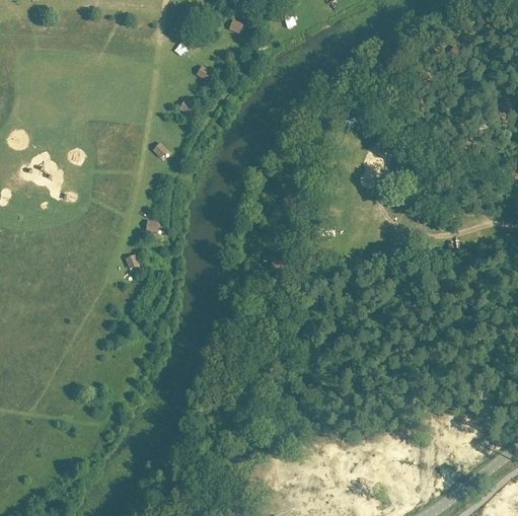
[(334,17),(342,12),(335,2),(326,8),(334,17)]
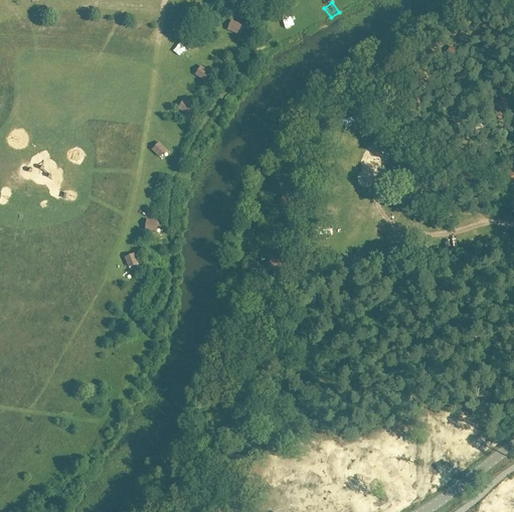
[(177,22),(182,8),(172,5),(167,19),(177,22)]
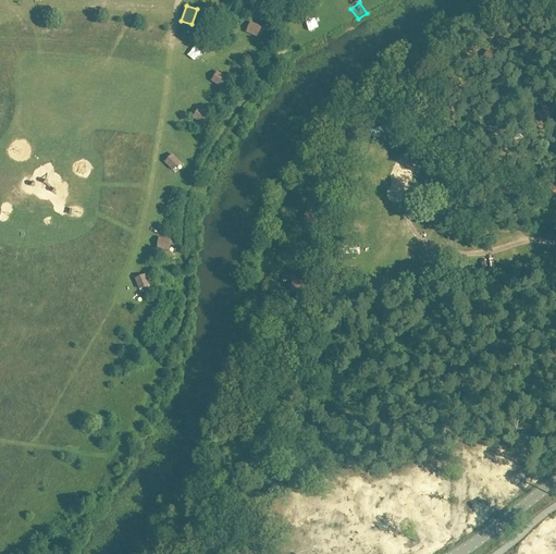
[(298,27),(305,32),(309,25),(303,21),(298,27)]
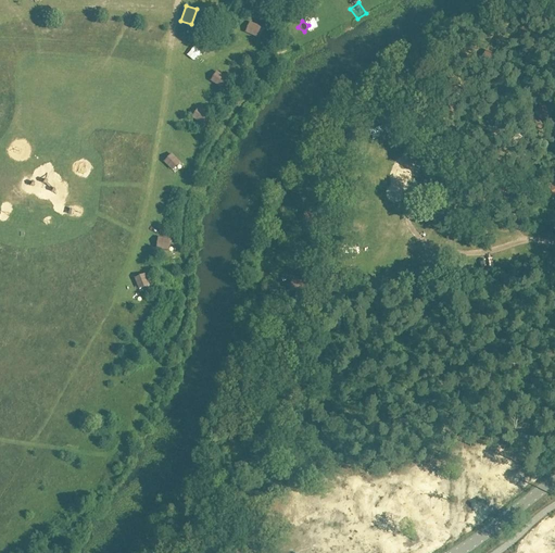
[(255,34),(257,25),(248,23),(246,32),(255,34)]
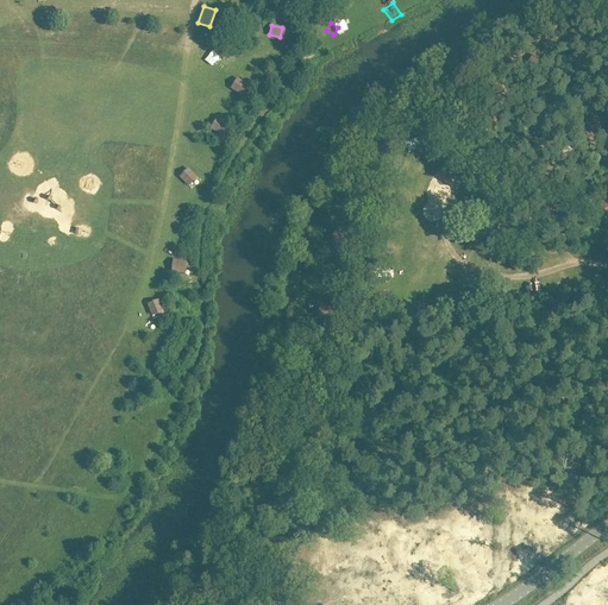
[(236,77),(230,86),(239,92),(245,83),(236,77)]
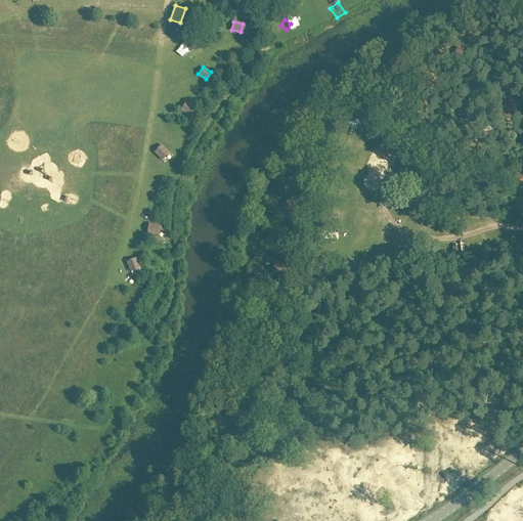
[(185,100),(181,109),(190,113),(194,105),(185,100)]
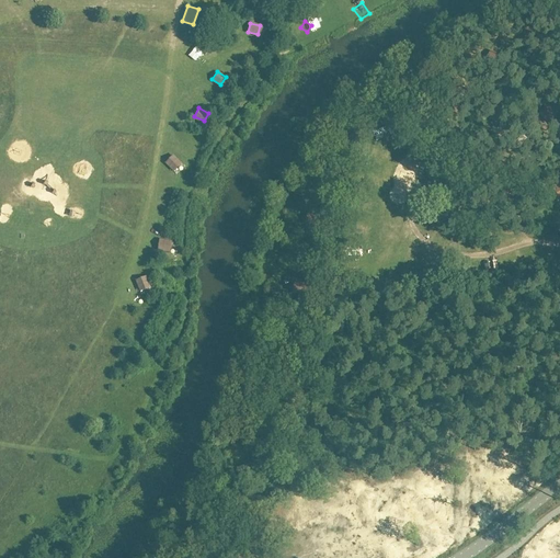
[(171,155),(164,161),(172,169),(179,162),(171,155)]
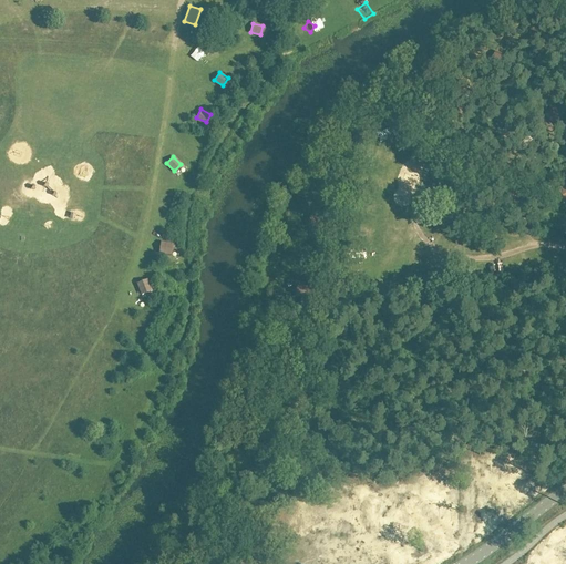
[(158,241),(157,249),(167,250),(168,242),(158,241)]
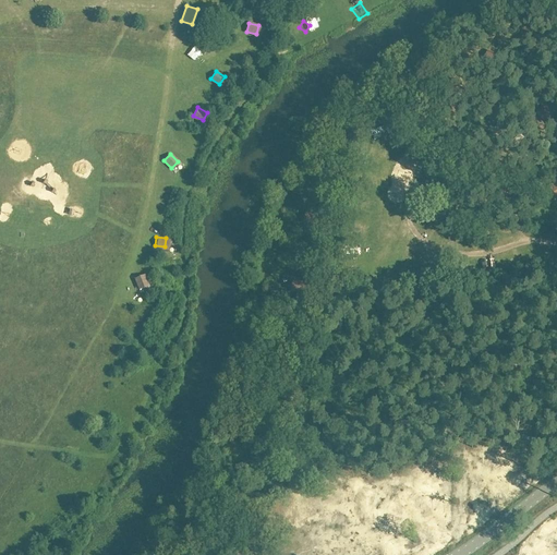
[(144,275),(135,278),(138,288),(147,285),(144,275)]
